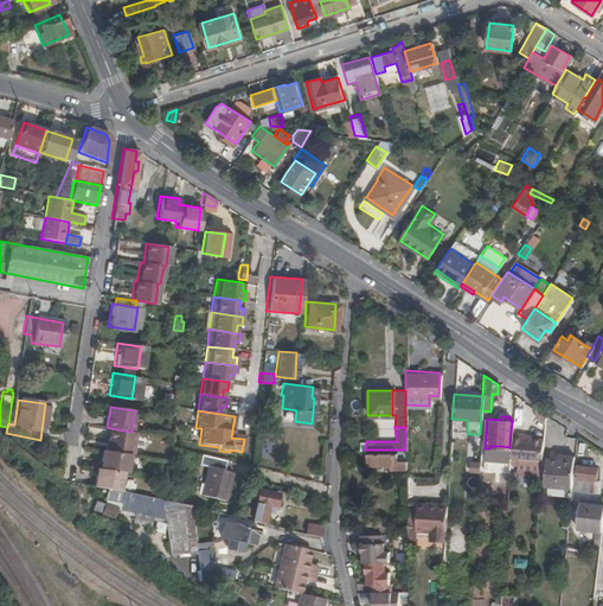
[(132,432),(110,428),(107,451),(128,453),(132,454),(135,433),(132,432)]
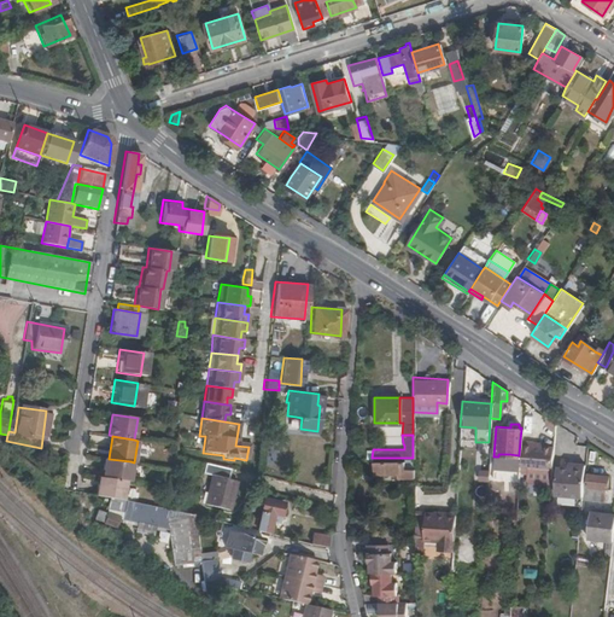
[(550,469),(553,447),(530,444),(530,441),(520,441),(519,455),(519,464),(519,466),(550,469)]
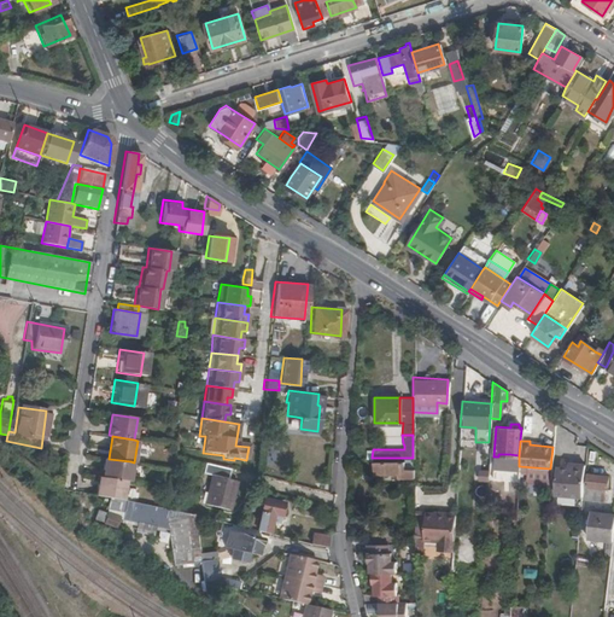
[(101,458),(98,476),(124,481),(128,481),(130,461),(109,459),(101,458)]
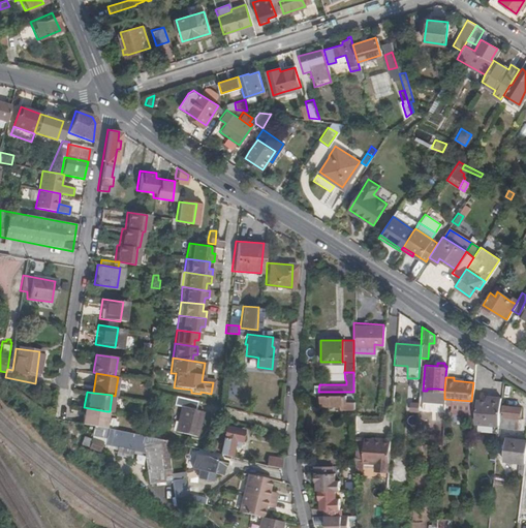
[(353,407),(353,394),(318,394),(318,404),(344,404),(344,407),(353,407)]
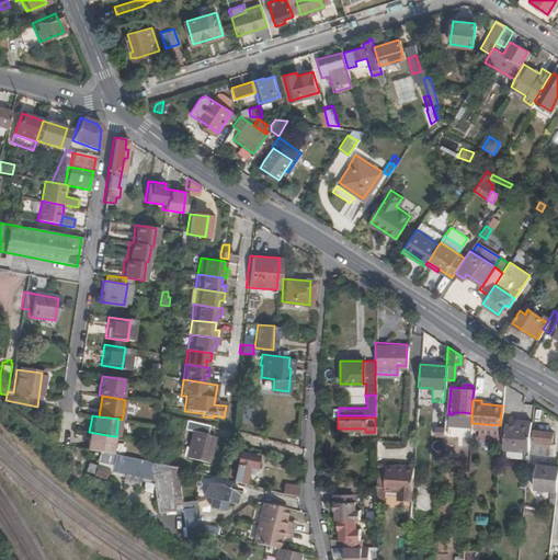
[(208,425),(184,420),(183,430),(191,432),(185,458),(208,464),(214,437),(206,435),(208,425)]
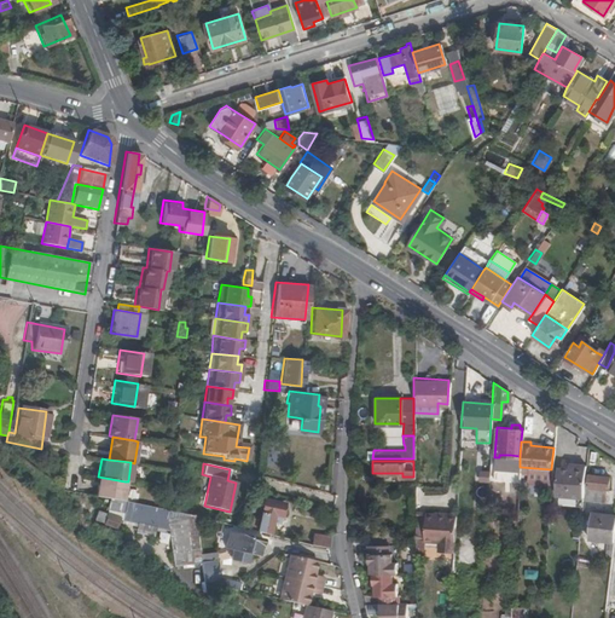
[(582,485),(585,469),(573,468),(574,465),(569,463),(568,468),(556,466),(553,494),(550,494),(549,502),(581,506),(581,498),(582,485)]
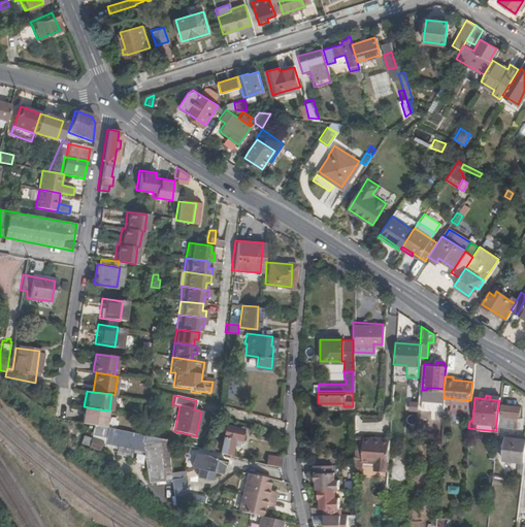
[(501,403),(500,414),(512,415),(518,416),(519,405),(501,403)]
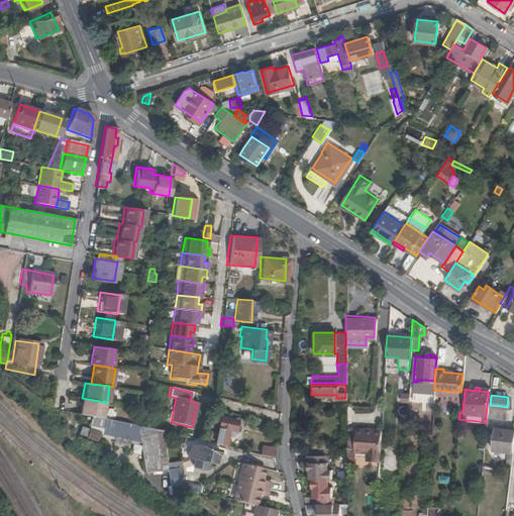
[(81,397),(78,414),(90,416),(101,418),(104,402),(82,398),(81,397)]
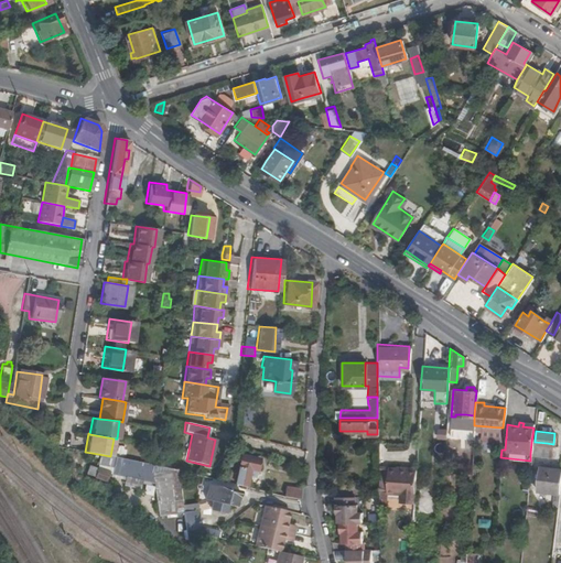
[(384,451),(406,452),(407,443),(384,442),(384,451)]
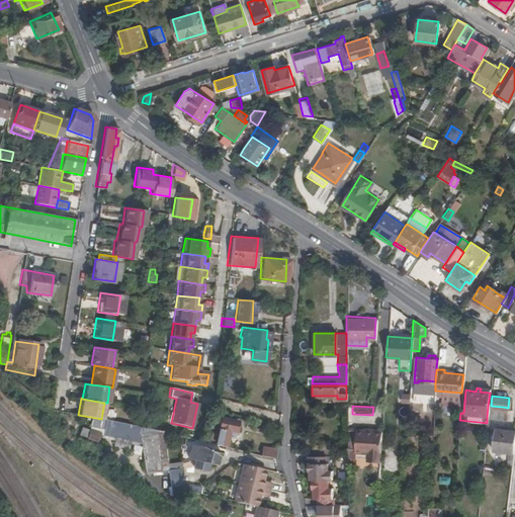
[(488,406),(487,417),(502,418),(502,407),(491,406),(488,406)]
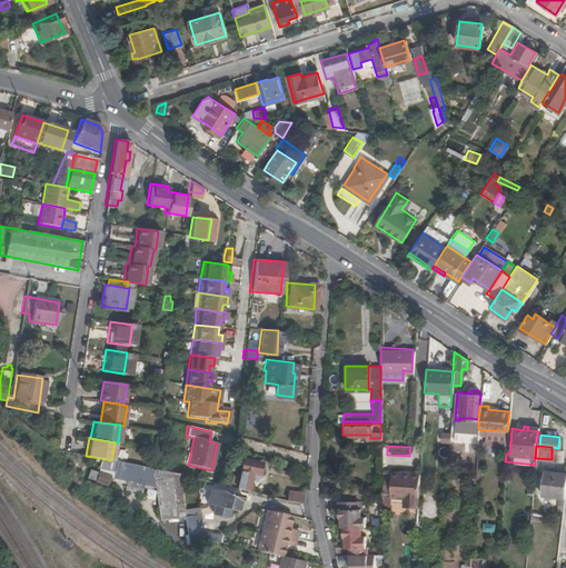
[(111,460),(99,458),(96,470),(107,475),(151,486),(157,519),(175,517),(170,485),(178,485),(177,477),(155,475),(155,469),(151,468),(111,460)]
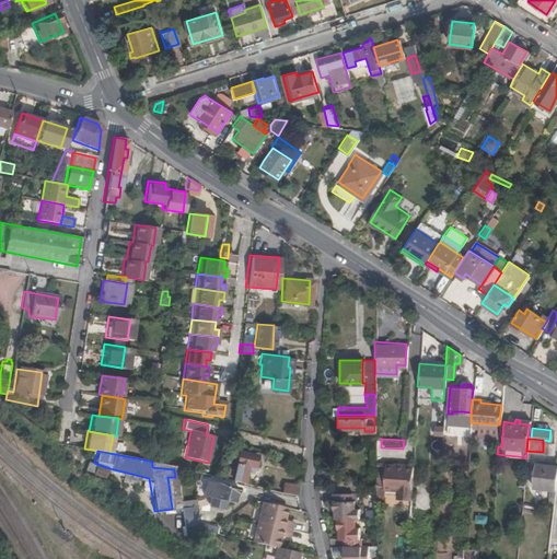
[(230,480),(242,484),(244,473),(245,466),(252,467),(254,455),(236,452),(230,480)]
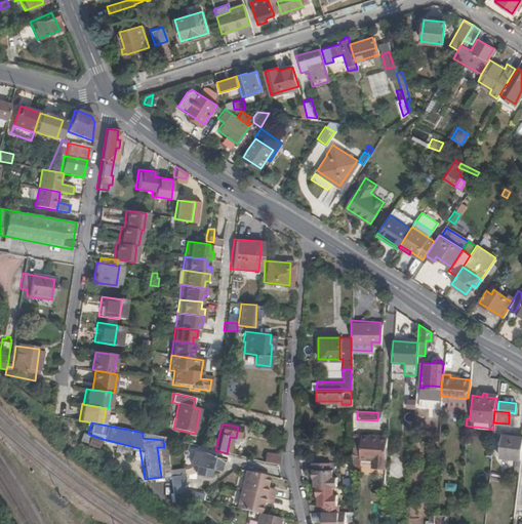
[(98,438),(88,434),(81,432),(78,440),(96,446),(98,438)]
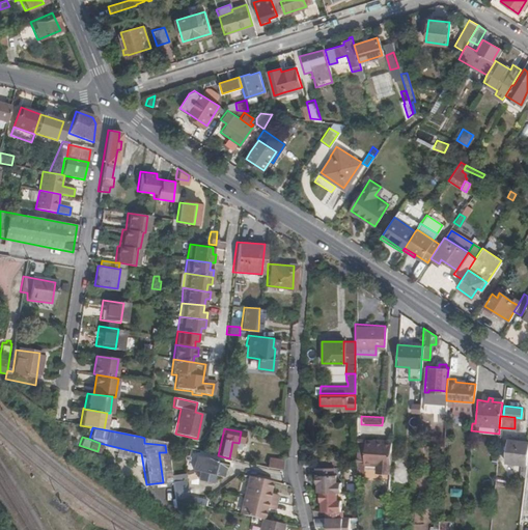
[(508,459),(526,462),(527,445),(527,440),(509,439),(508,459)]
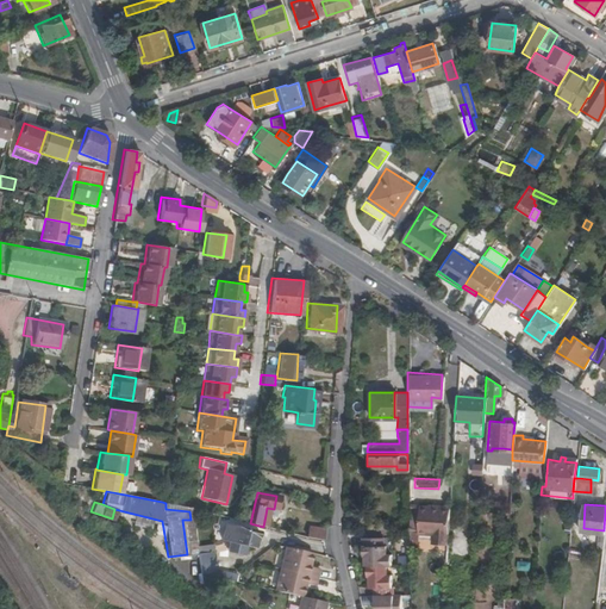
[(408,508),(408,528),(408,545),(419,545),(419,535),(430,535),(430,545),(447,545),(448,507),(408,508)]
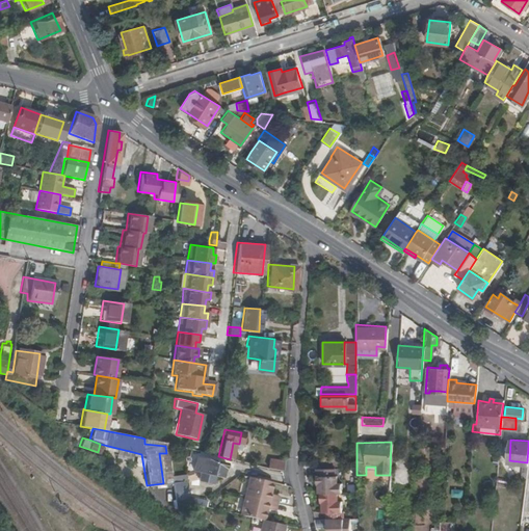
[(163,483),(170,482),(166,453),(159,453),(163,483)]
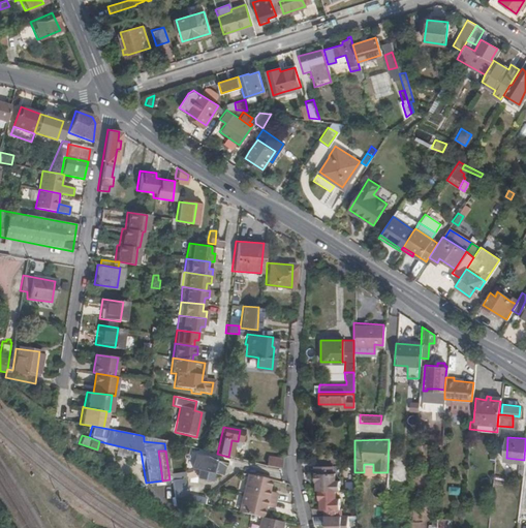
[(195,453),(191,467),(217,474),(219,466),(221,467),(222,461),(195,453)]
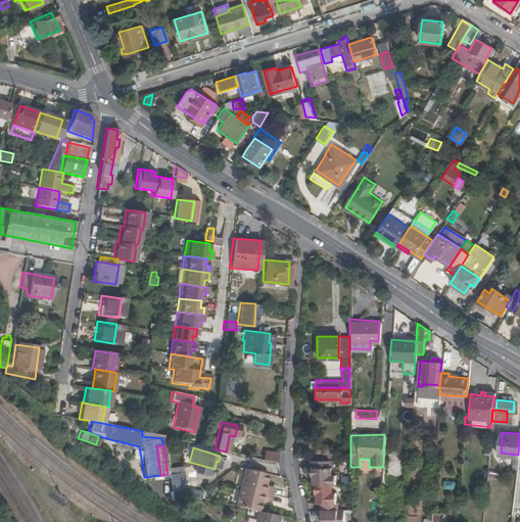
[(274,463),(276,454),(263,451),(262,460),(274,463)]
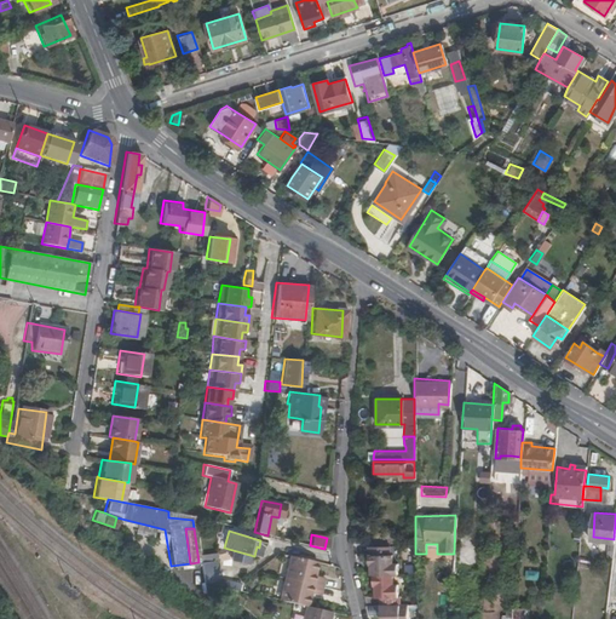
[(370,573),(373,573),(391,573),(396,573),(395,561),(391,561),(391,552),(387,552),(387,544),(367,544),(367,562),(370,562),(370,573)]
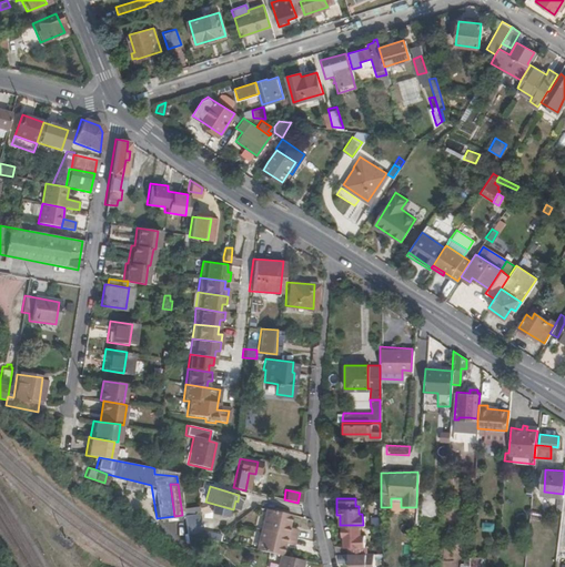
[(286,524),(289,515),(263,508),(254,548),(278,554),(279,554),(281,545),(278,545),(279,542),(291,545),(294,528),(282,526),(283,523),(286,524)]
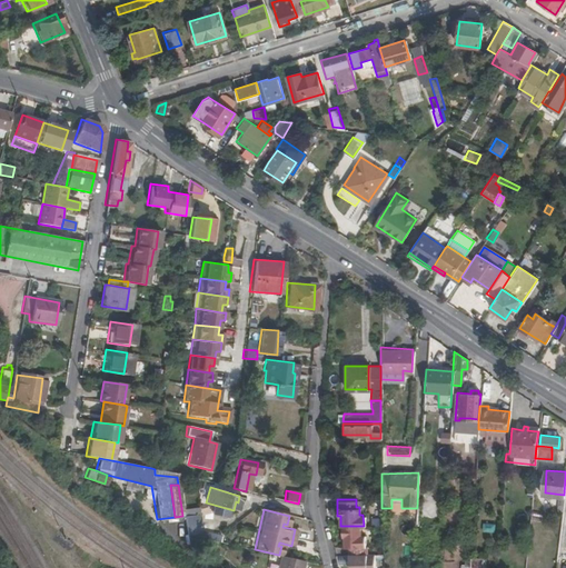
[(182,516),(185,534),(219,541),(220,535),(200,530),(197,512),(182,516)]
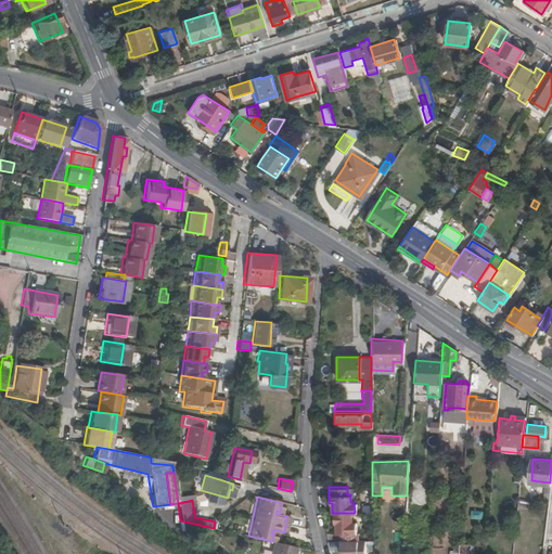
[(350,513),(334,513),(334,523),(337,523),(337,532),(341,532),(341,541),(356,541),(356,537),(356,533),(355,533),(355,522),(350,522),(350,513)]
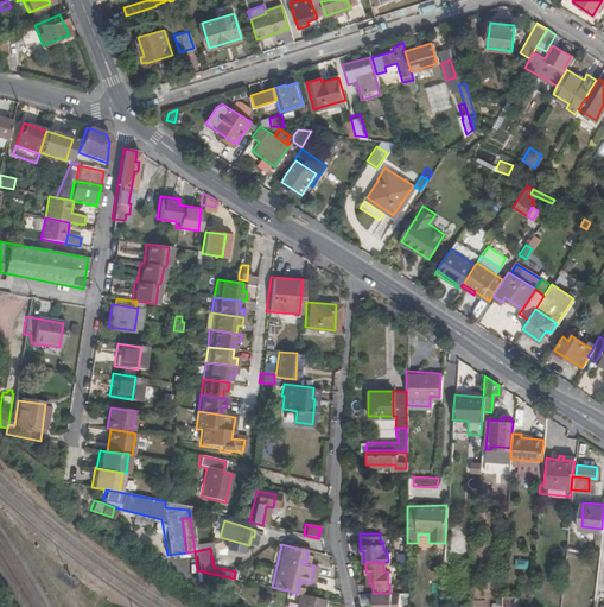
[(388,562),(383,562),(383,571),(388,571),(388,585),(389,585),(389,588),(393,588),(393,571),(395,571),(395,562),(388,562)]
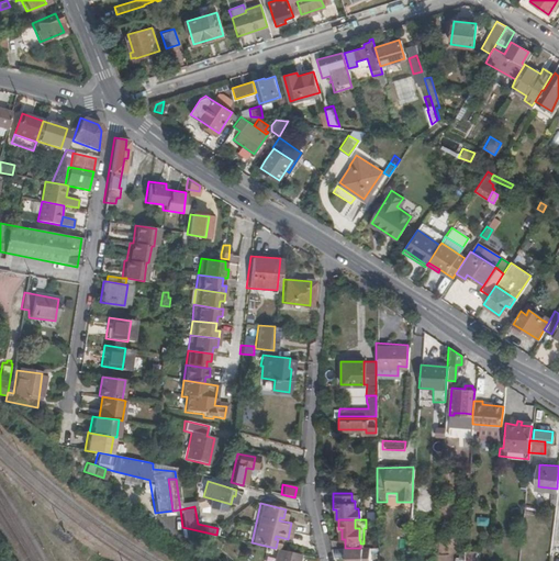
[(253,560),(255,550),(244,548),(242,559),(253,560)]
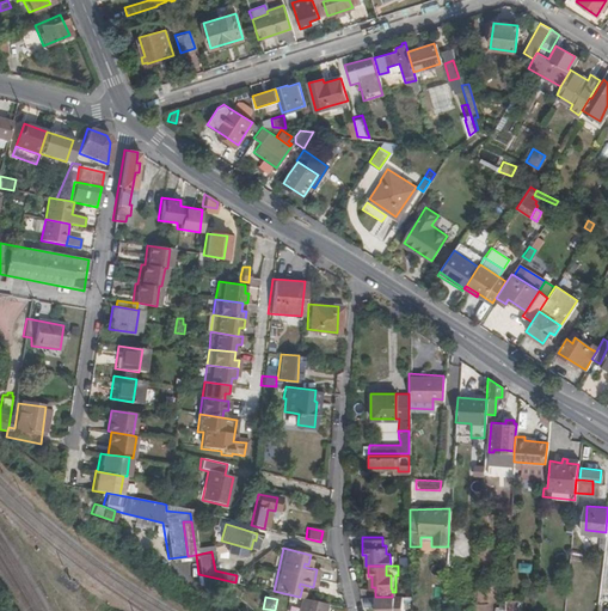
[(320,610),(323,603),(300,597),(299,597),(295,610),(320,610)]
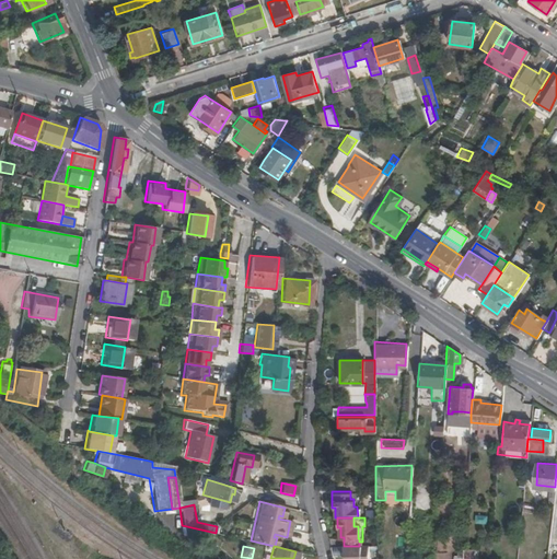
[(359,546),(344,546),(344,555),(347,555),(346,558),(367,558),(368,546),(359,546)]
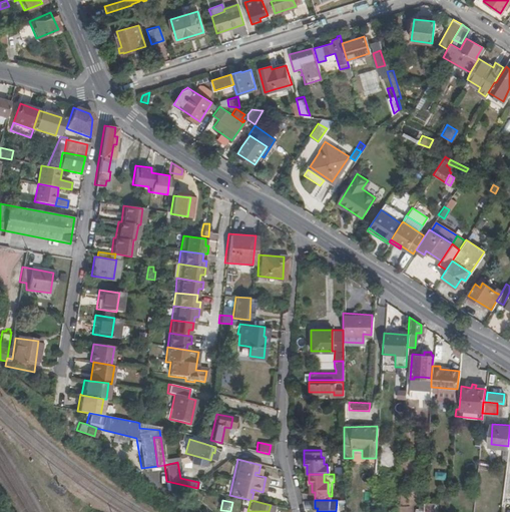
[(423,503),(423,505),(422,511),(429,511),(430,503),(423,503)]
